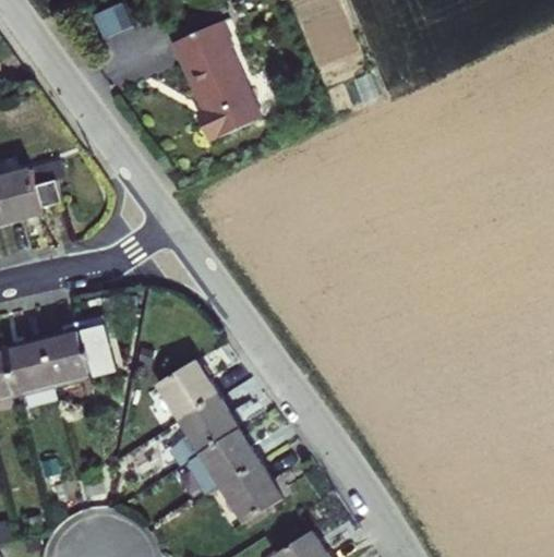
[(95,12),(106,35),(134,22),(123,0),(121,0),(95,12)]
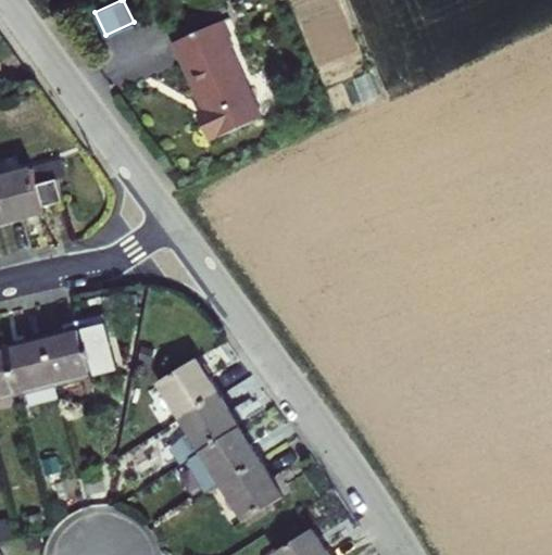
[(197,130),(241,111),(199,14),(154,34),(186,104),(178,108),(188,131),(196,127),(197,130)]
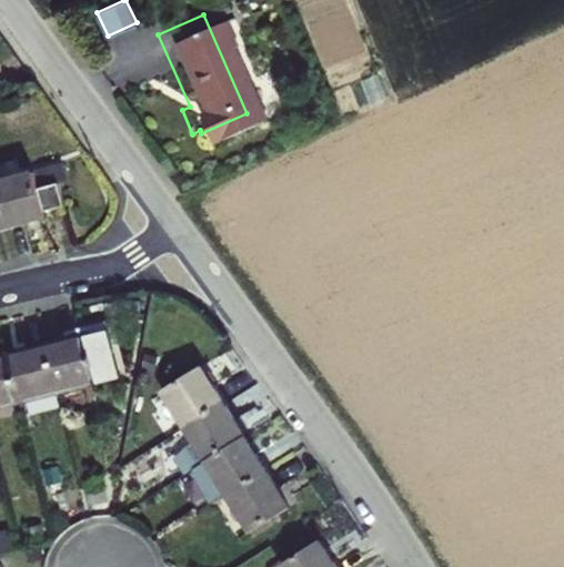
[(40,211),(33,188),(29,172),(0,178),(0,213),(3,225),(41,215),(40,211)]
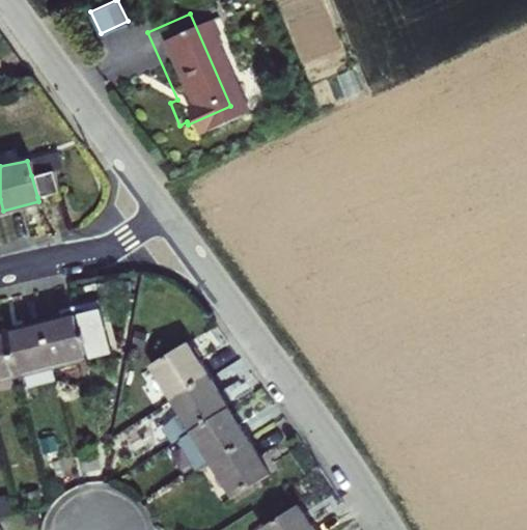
[(31,175),(37,197),(55,192),(50,171),(31,175)]
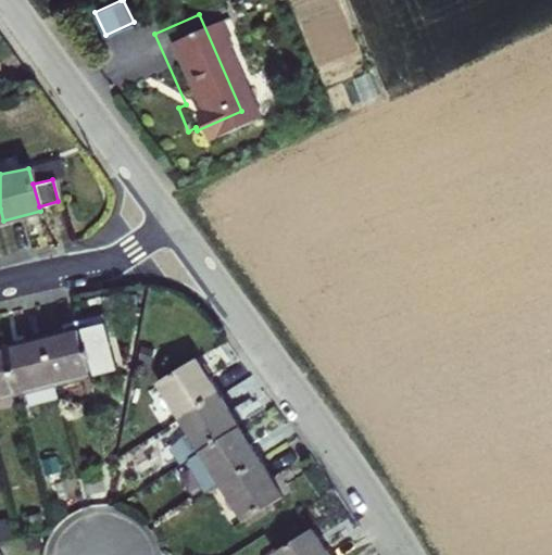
[(75,329),(44,338),(54,381),(116,366),(103,314),(74,322),(75,329)]
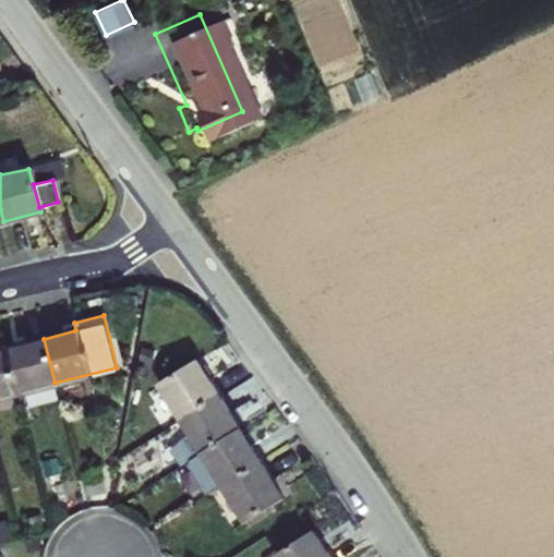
[(55,383),(44,339),(5,348),(16,392),(55,383)]
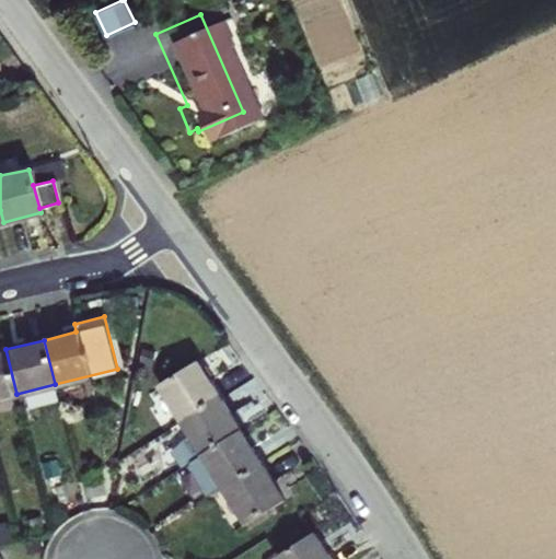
[(0,397),(16,394),(6,349),(0,350),(0,397)]
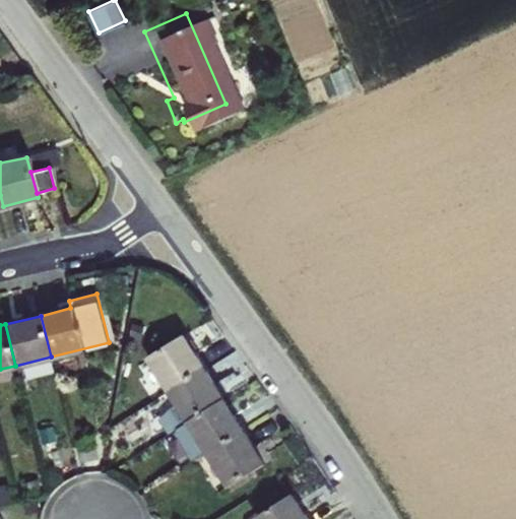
[(145,357),(167,390),(201,368),(180,335),(145,357)]
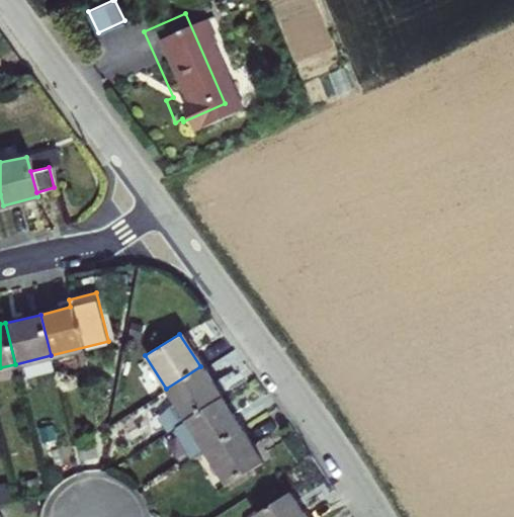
[(221,398),(200,366),(166,389),(174,402),(168,405),(169,407),(158,418),(167,432),(174,428),(221,398)]
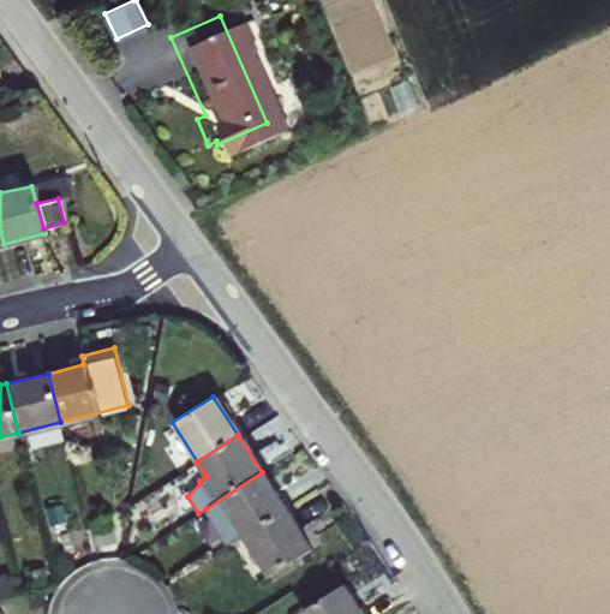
[(228,543),(243,534),(285,508),(262,472),(207,508),(228,543)]
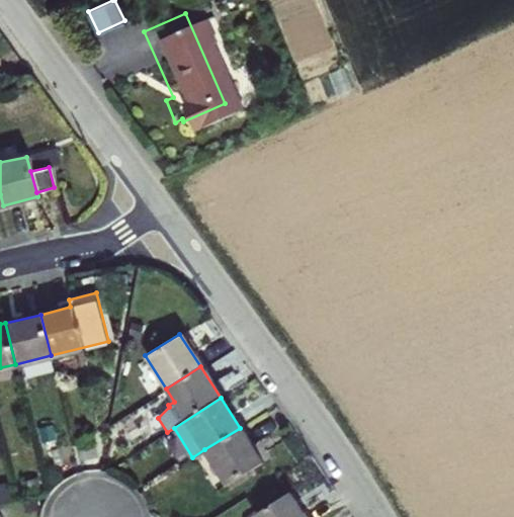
[(259,458),(240,428),(204,449),(224,481),(259,458)]
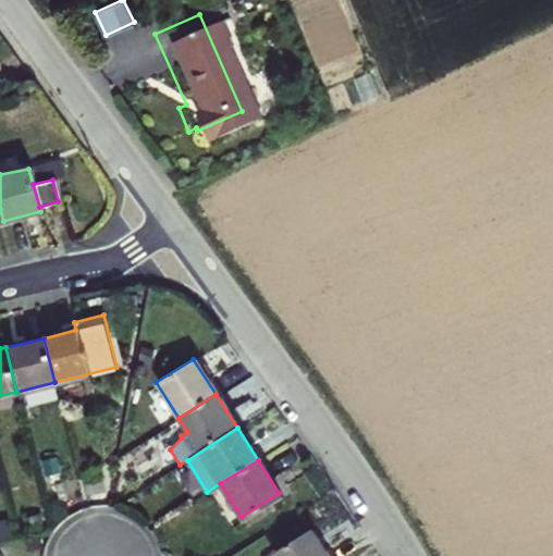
[(326,555),(309,530),(272,553),(273,555),(271,555),(326,555)]
